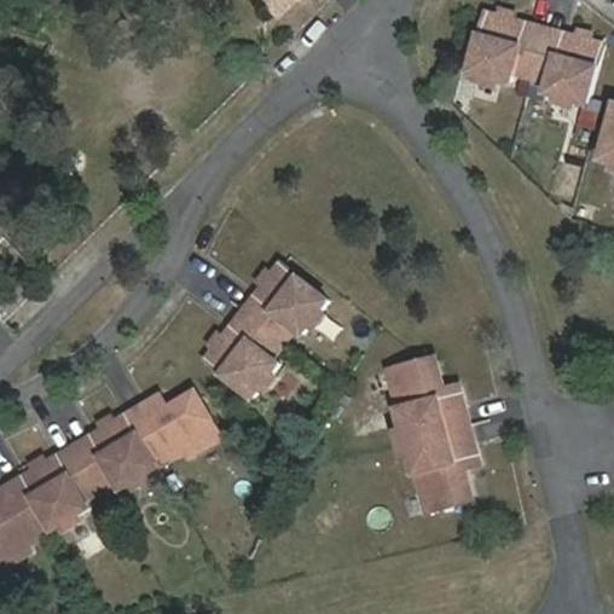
[(514,63),(532,68),(540,34),(523,29),(526,21),(485,9),(469,68),(510,79),(514,63)]
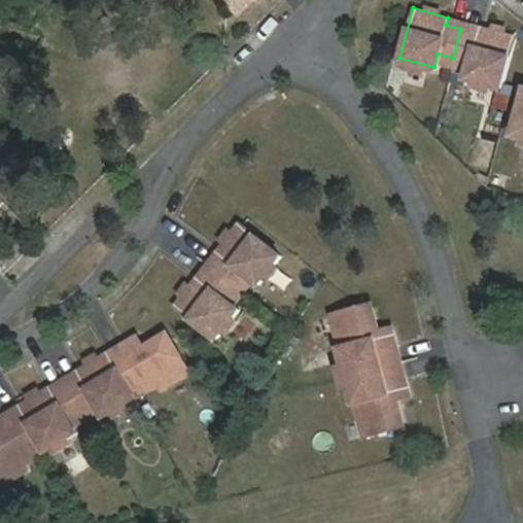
[(478,25),(476,33),(460,29),(453,58),(468,62),(465,75),(499,84),(513,34),(478,25)]
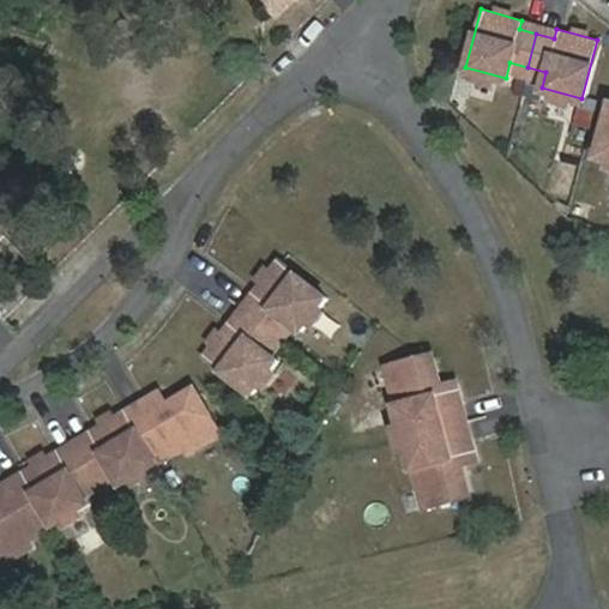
[(608,157),(608,101),(596,155),(608,157)]
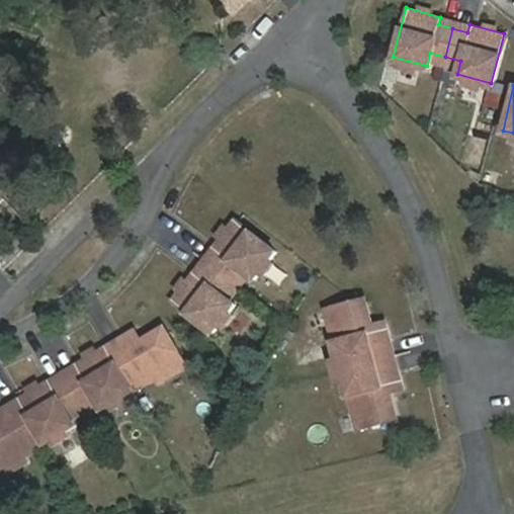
[(211,246),(218,251),(208,263),(232,281),(241,268),(252,276),(273,249),(234,218),(211,246)]
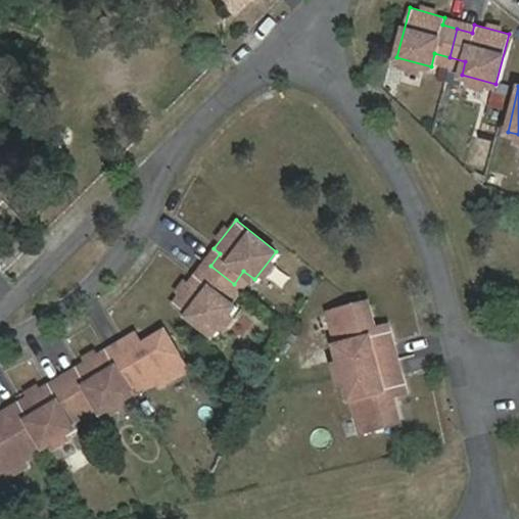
[(224,296),(234,284),(210,266),(201,277),(194,273),(173,300),(213,332),(235,304),(224,296)]
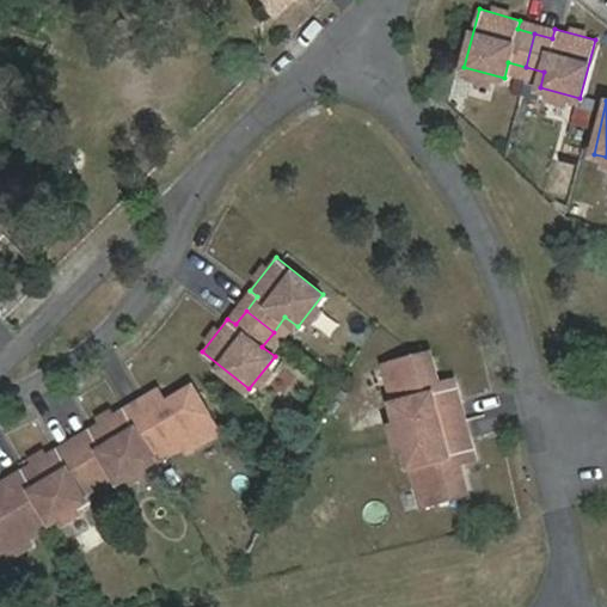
[(400,433),(461,417),(451,379),(431,384),(422,351),(381,362),(400,433)]
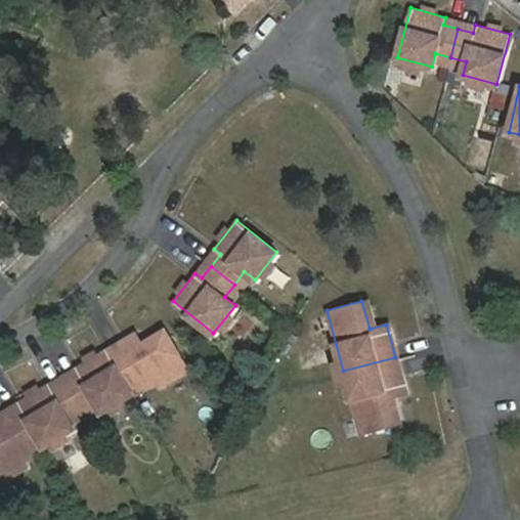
[(132,392),(183,362),(165,333),(142,346),(133,332),(105,348),(132,392)]
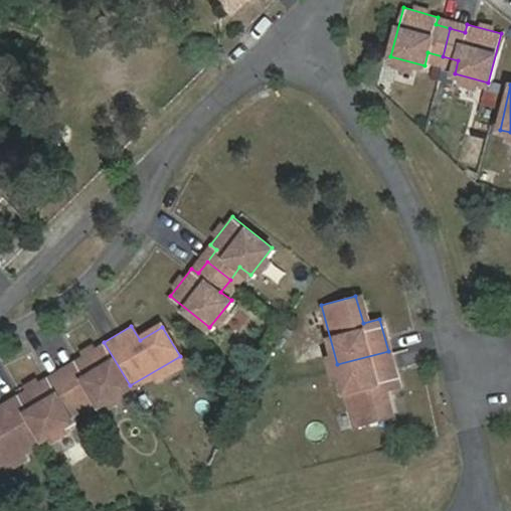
[(73,360),(77,367),(64,375),(79,400),(93,392),(100,403),(130,385),(104,342),(73,360)]
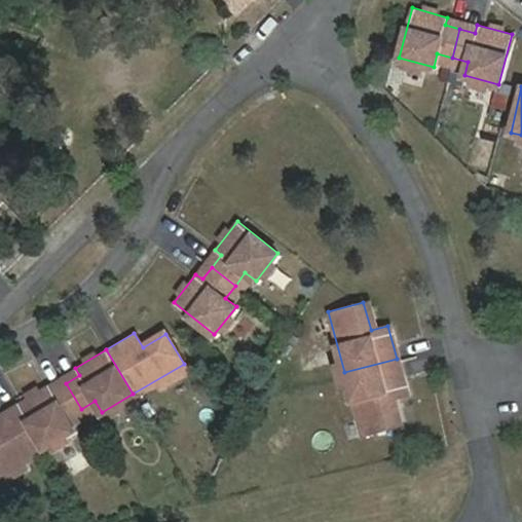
[(344,372),(361,433),(396,423),(388,396),(405,390),(397,359),(344,372)]
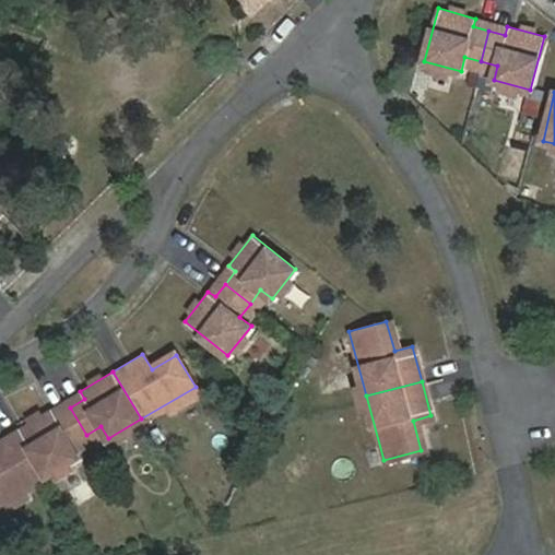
[(72,443),(86,435),(70,408),(56,415),(51,408),(19,428),(46,475),(79,456),(72,443)]
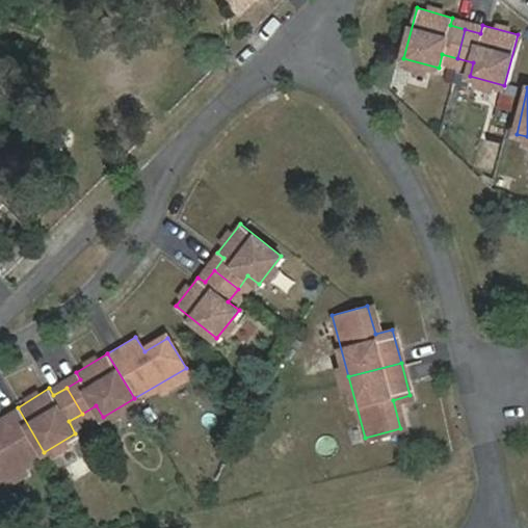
[(0,478),(44,452),(18,407),(0,417),(0,478)]
